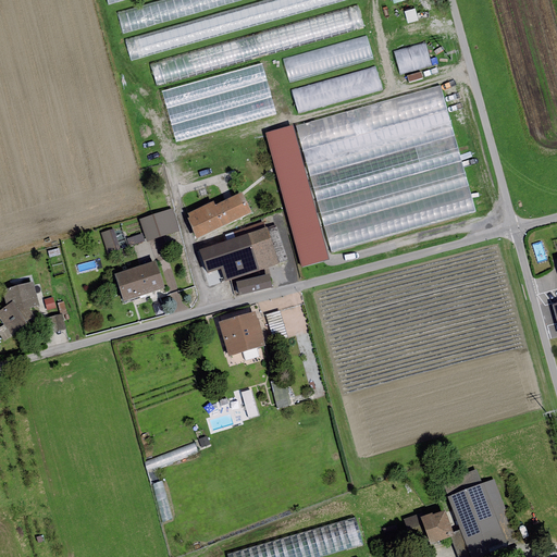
[(168,0),(120,14),(125,35),(248,0),(168,0)]
